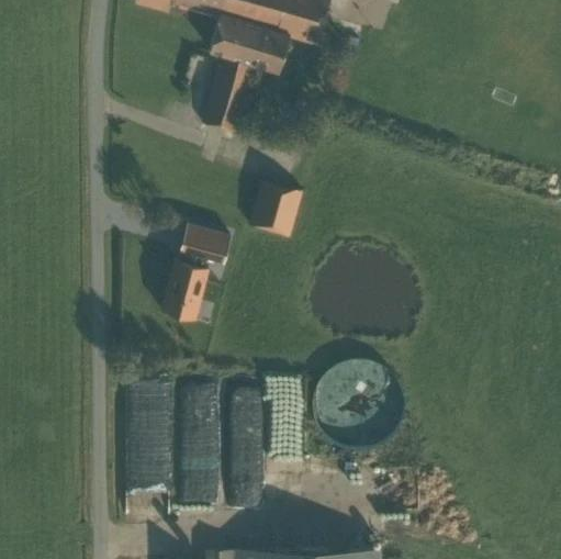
[(145,0),(144,6),(168,13),(170,7),(219,20),(210,51),(227,56),(224,67),(219,65),(202,124),(235,133),(255,64),(279,70),(289,36),(318,44),(331,0),(145,0)]
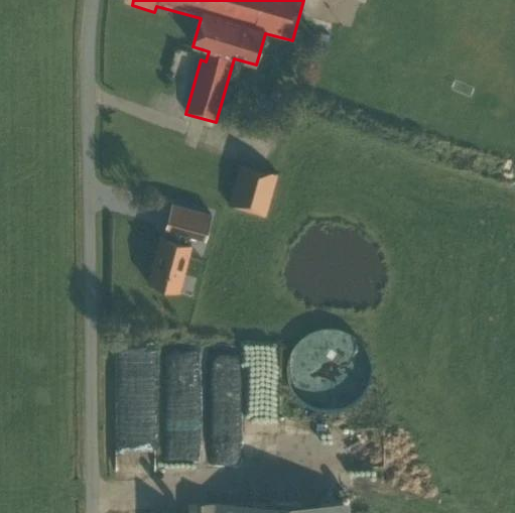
[(242,165),(230,208),(266,218),(278,176),(242,165)]
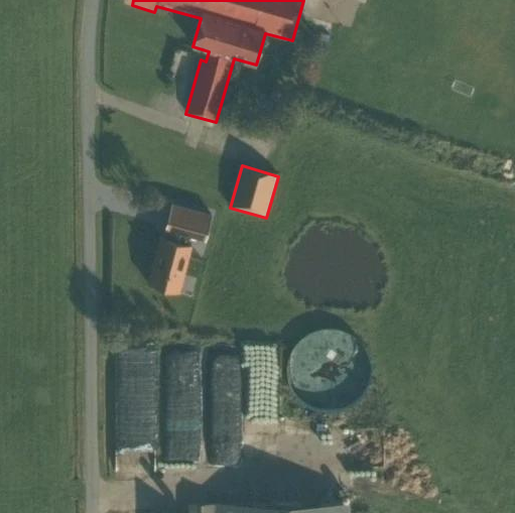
[(160,238),(148,285),(179,293),(191,247),(186,245),(189,236),(205,240),(212,216),(172,206),(165,230),(169,230),(166,240),(160,238)]
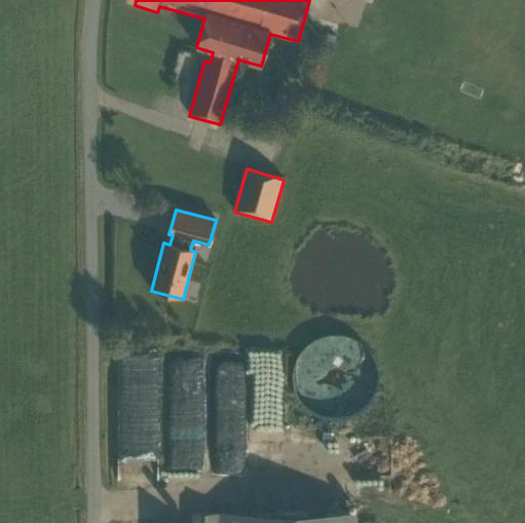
[(167,352),(167,443),(201,443),(201,352),(167,352)]
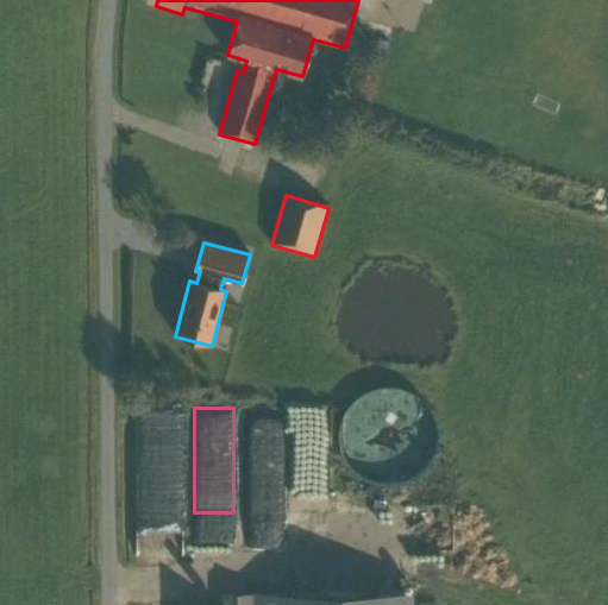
[(415,505),(415,550),(458,550),(459,505),(415,505)]
